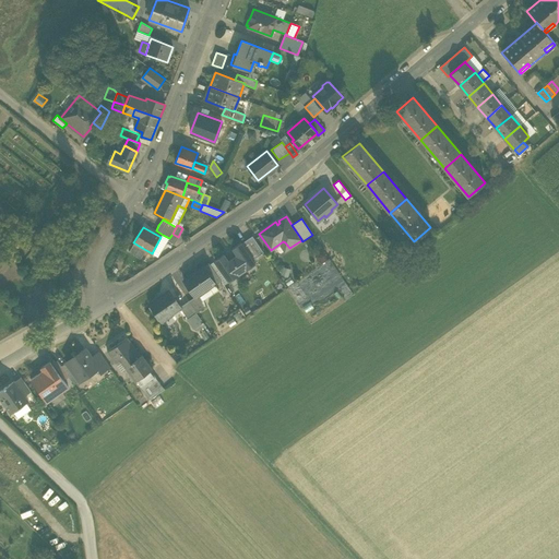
[(189,233),(182,228),(178,237),(182,239),(189,233)]
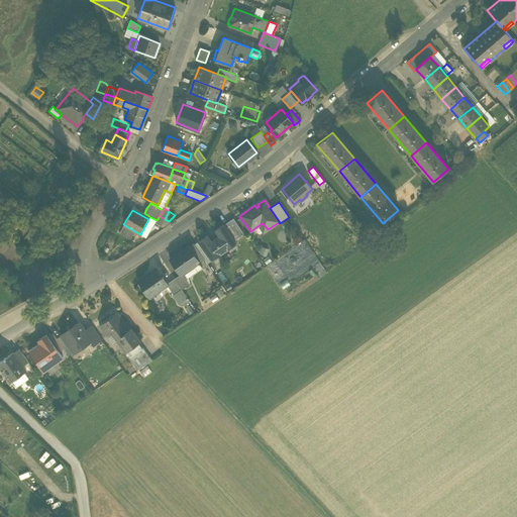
[(156,222),(161,225),(165,219),(160,216),(157,220),(156,222)]
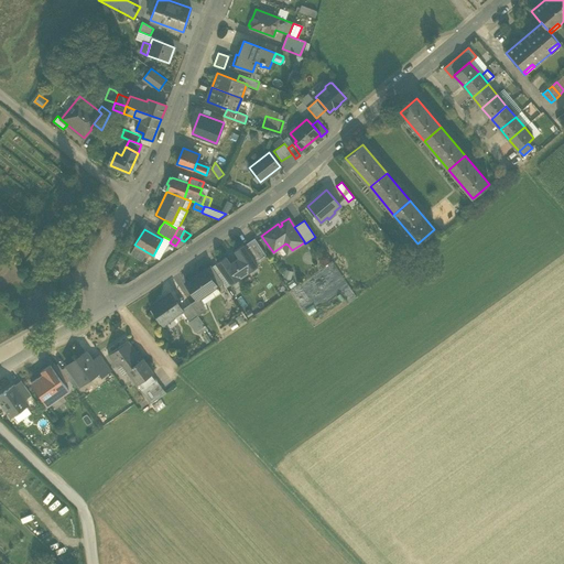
[(162,239),(153,256),(159,259),(170,242),(171,240),(164,237),(162,239)]
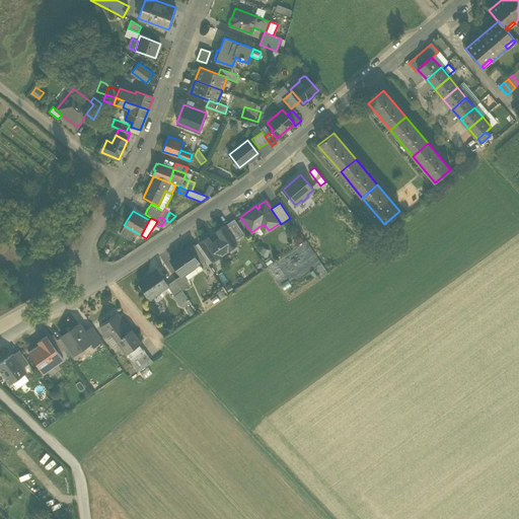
[(224,226),(234,241),(244,234),(234,219),(224,226)]
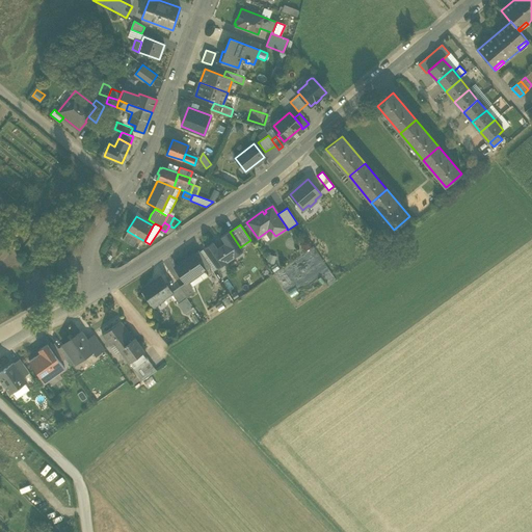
[(174,228),(169,225),(165,232),(168,235),(176,230),(174,228)]
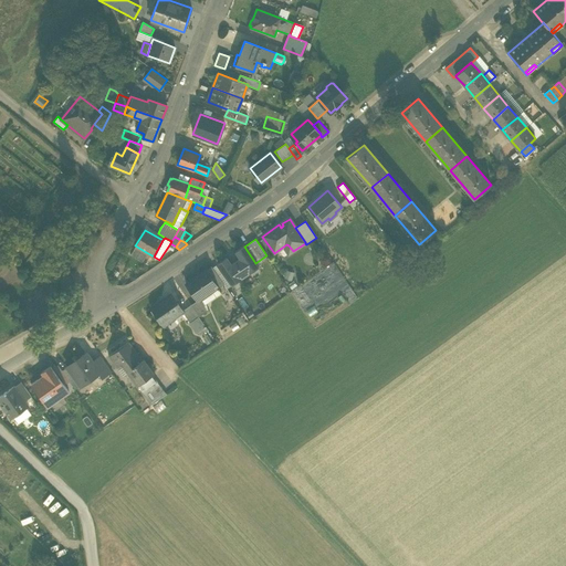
[(130,253),(142,260),(146,252),(135,245),(130,253)]
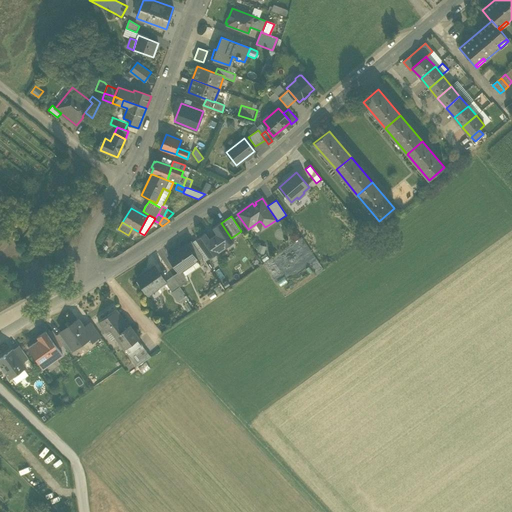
[(197,238),(210,258),(234,242),(231,238),(221,223),(221,222),(212,228),(217,234),(209,239),(205,233),(197,238)]
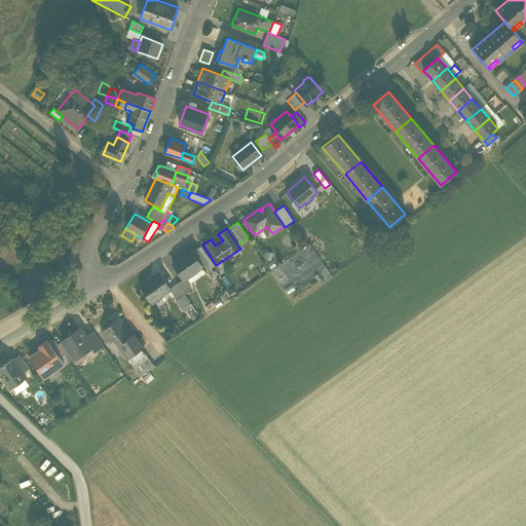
[(191,253),(201,268),(208,264),(197,249),(191,253)]
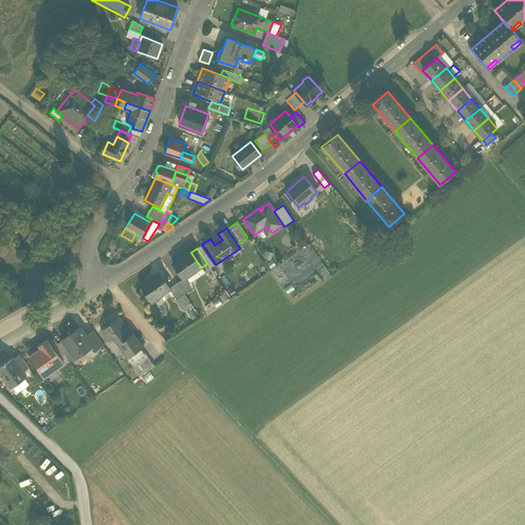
[(183,279),(183,280),(184,279),(186,278),(201,268),(191,252),(172,265),(183,279)]
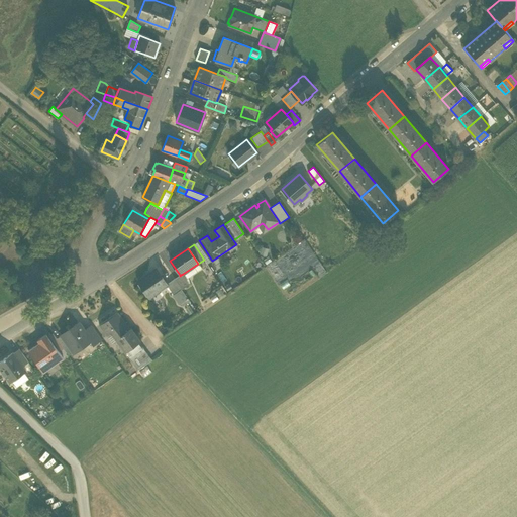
[(138,282),(148,297),(167,285),(166,284),(157,270),(138,282)]
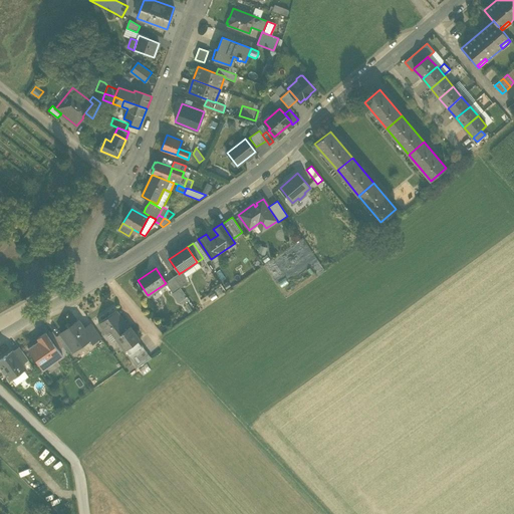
[(189,283),(182,272),(180,273),(188,284),(189,283)]
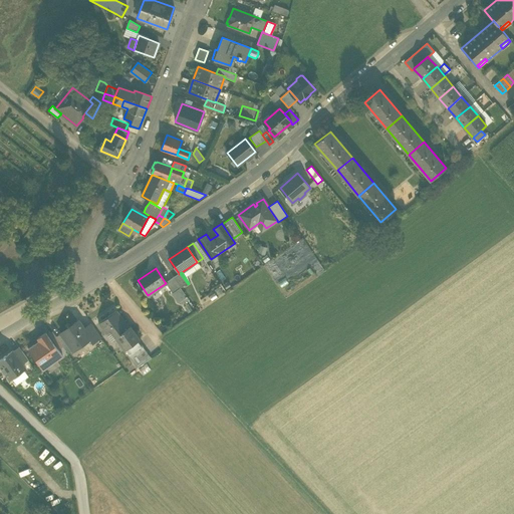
[(179,273),(173,276),(181,288),(188,284),(180,273),(179,274),(179,273)]
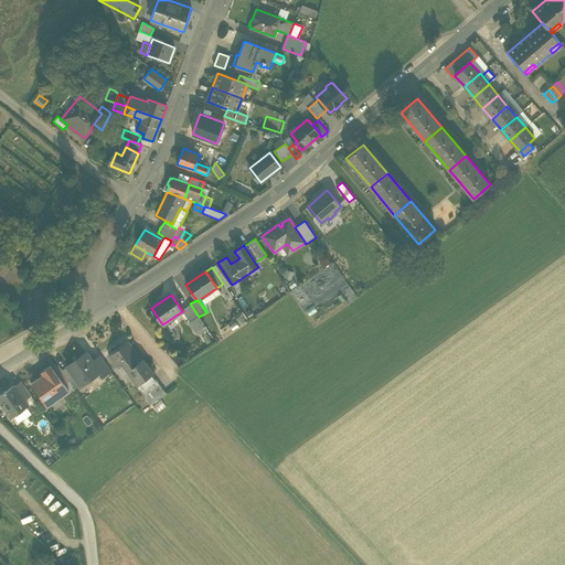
[(190,323),(199,317),(190,304),(181,310),(182,311),(190,323)]
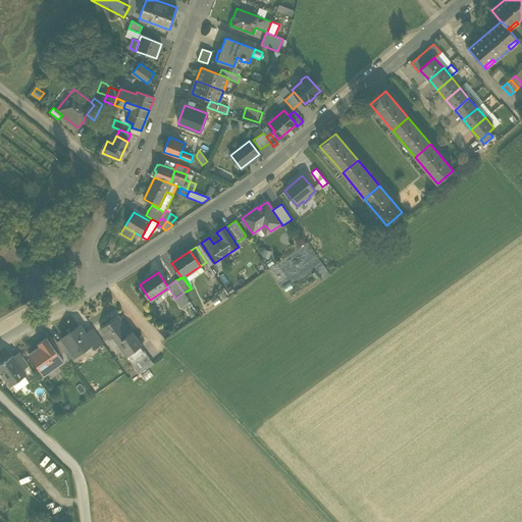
[(175,299),(183,309),(191,303),(184,293),(175,299)]
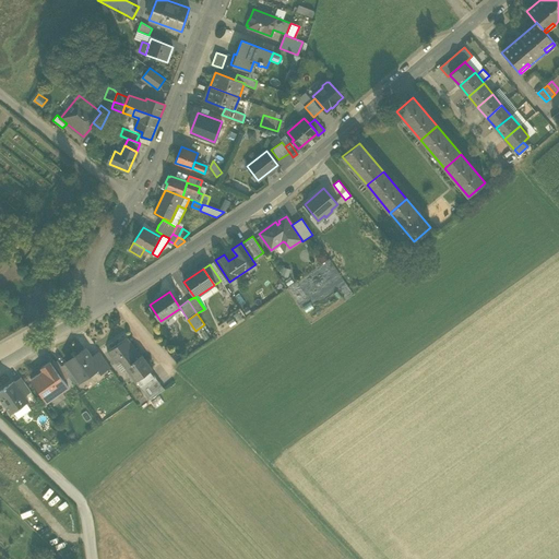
[(110,349),(110,351),(127,339),(120,330),(105,342),(110,349)]
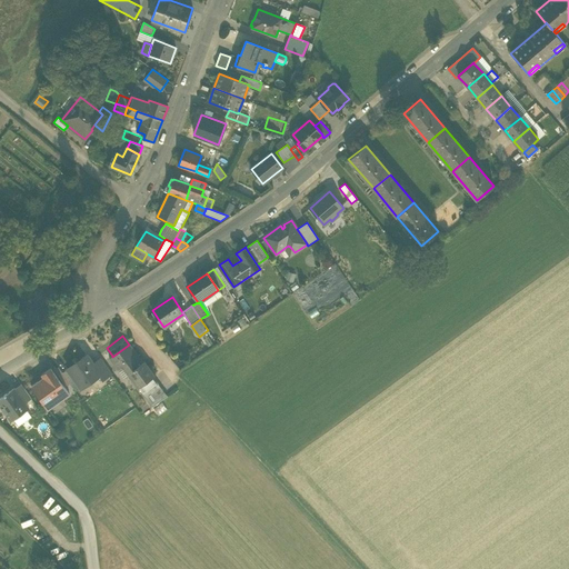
[(123,367),(139,388),(153,377),(155,377),(143,362),(142,362),(129,345),(112,357),(112,356),(109,358),(119,370),(123,367)]
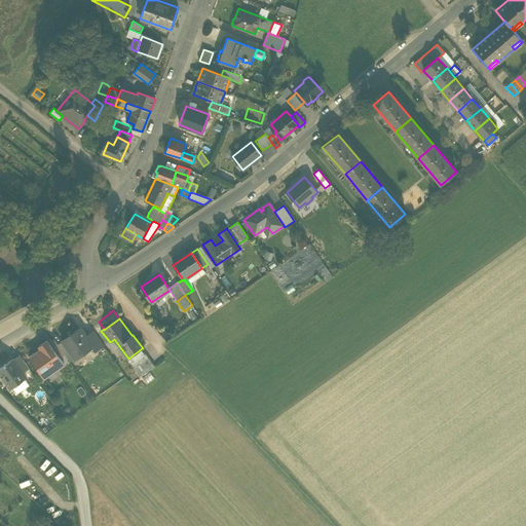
[(63,341),(75,359),(85,351),(91,346),(92,346),(85,337),(80,329),(63,341)]
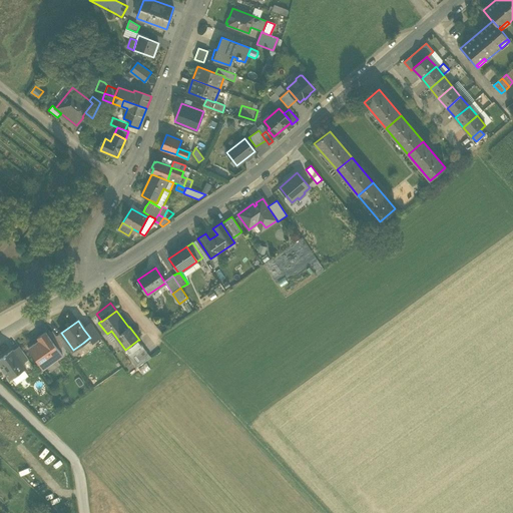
[(89,338),(93,343),(100,337),(91,323),(83,329),(90,338),(89,338)]
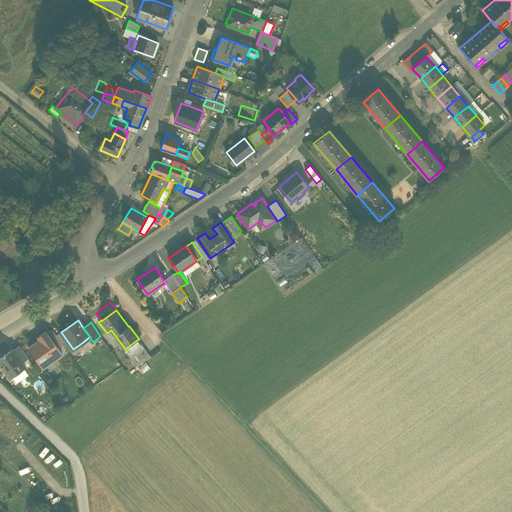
[(52,330),(49,332),(59,347),(62,344),(52,330)]
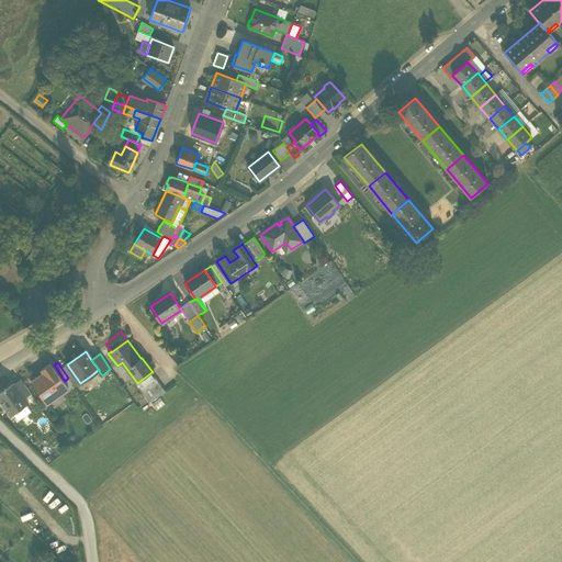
[(49,363),(42,369),(49,380),(57,374),(49,363)]
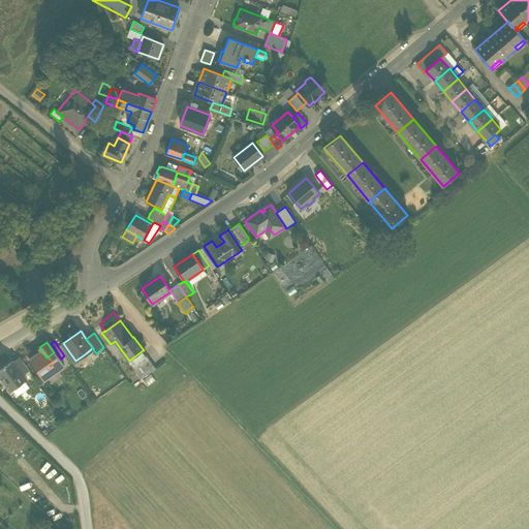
[(40,351),(29,360),(44,381),(64,367),(54,352),(47,358),(39,347),(38,348),(40,351)]
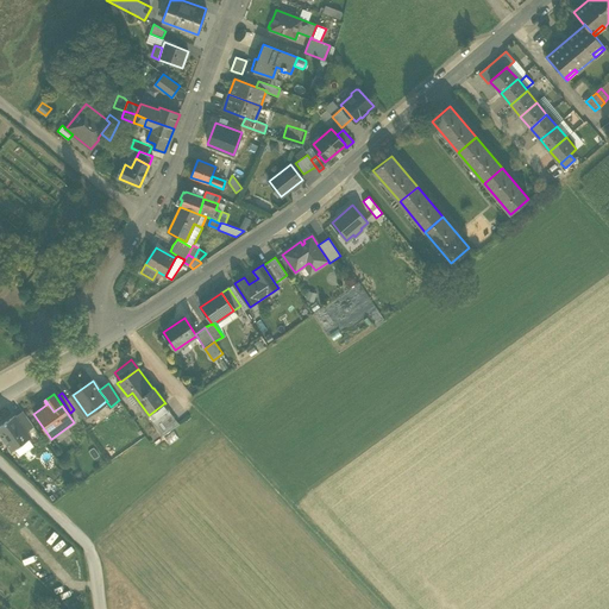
[(104,412),(111,407),(106,401),(99,407),(104,412)]
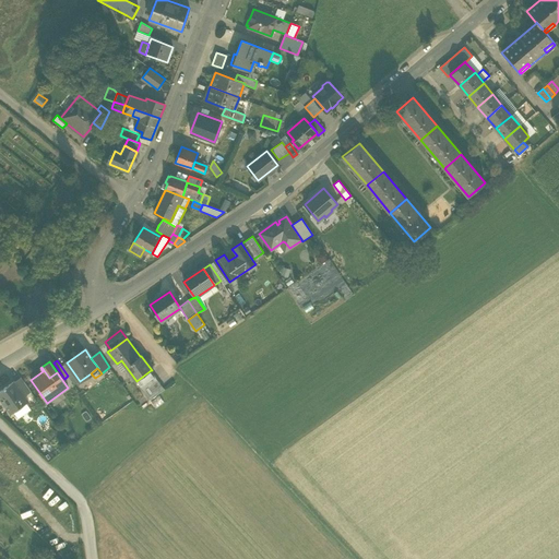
[(137,381),(150,400),(165,389),(151,370),(137,381)]
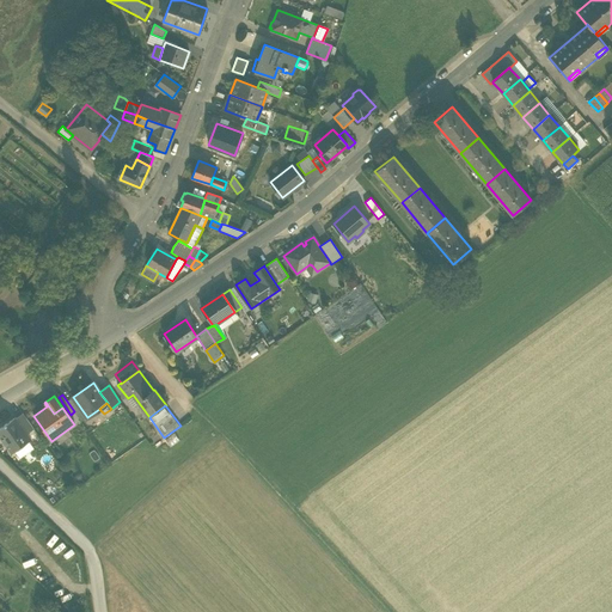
[(16,418),(26,434),(34,429),(23,414),(16,418)]
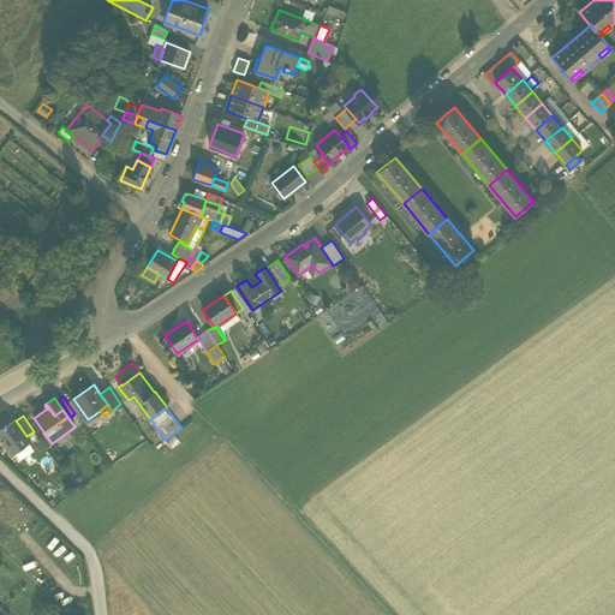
[(0,430),(0,439),(12,455),(15,454),(29,443),(31,442),(27,436),(16,421),(15,419),(0,430)]
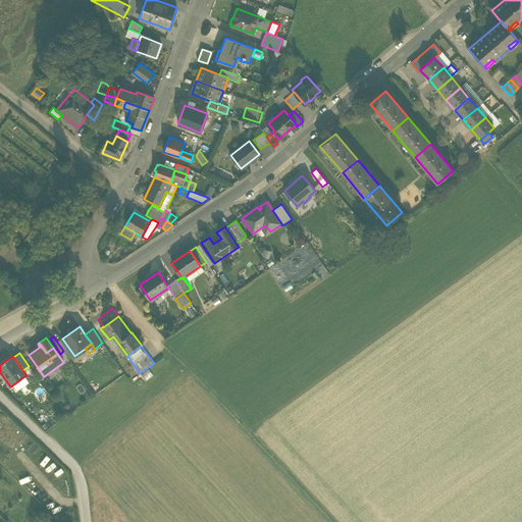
[(24,376),(12,385),(17,392),(29,382),(24,376)]
